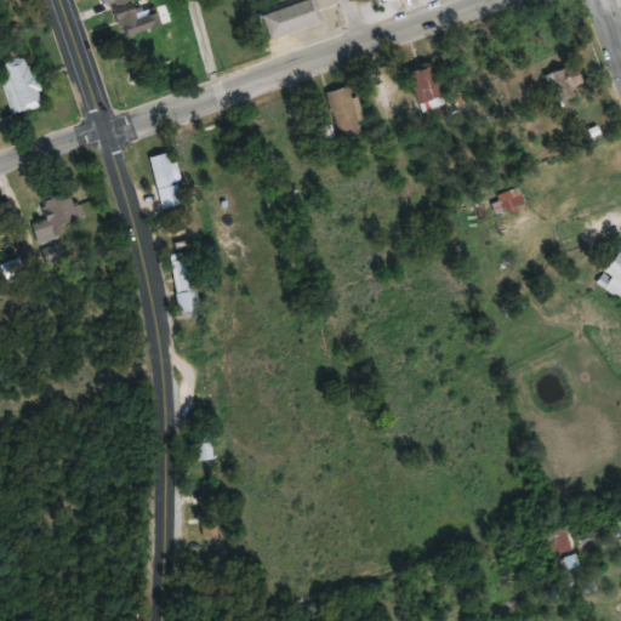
[(169,24),(164,11),(155,13),(152,5),(135,10),(131,0),(113,0),(125,38),(169,24)]
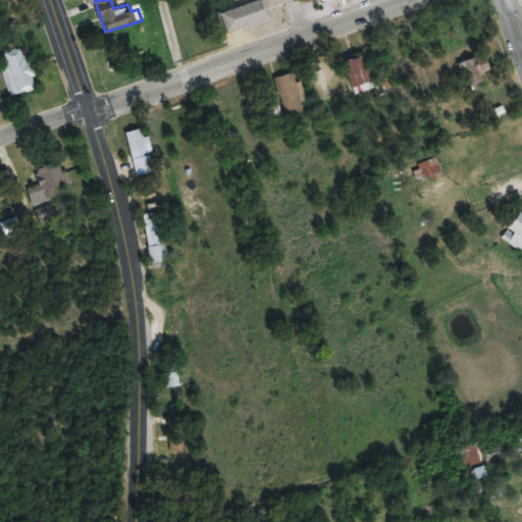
[(226,34),(271,20),(264,0),(220,13),(226,34)]
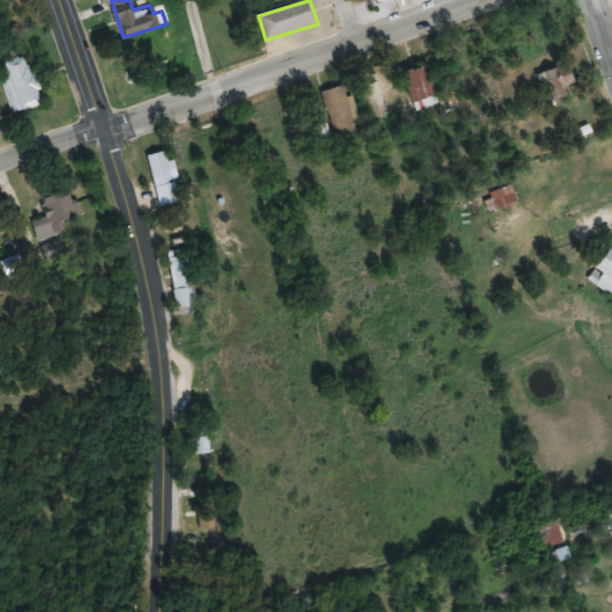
[(0,77),(11,115),(44,105),(30,55),(0,63),(0,77)]
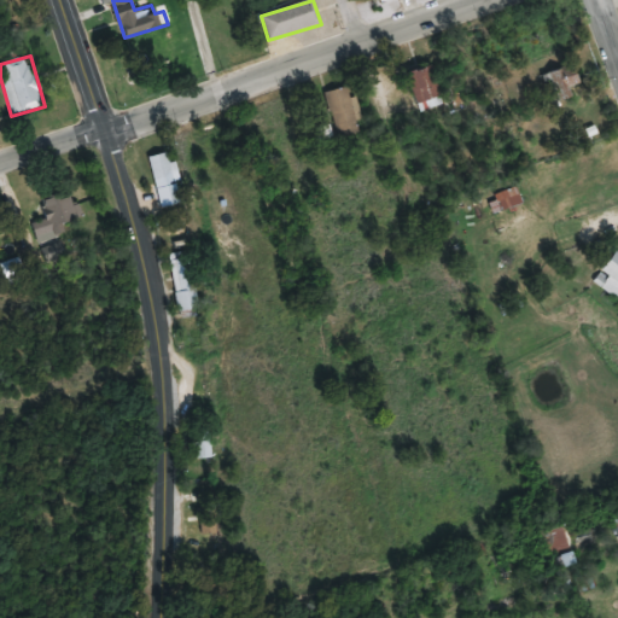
[(423,109),(445,101),(433,65),(410,74),(423,109)]
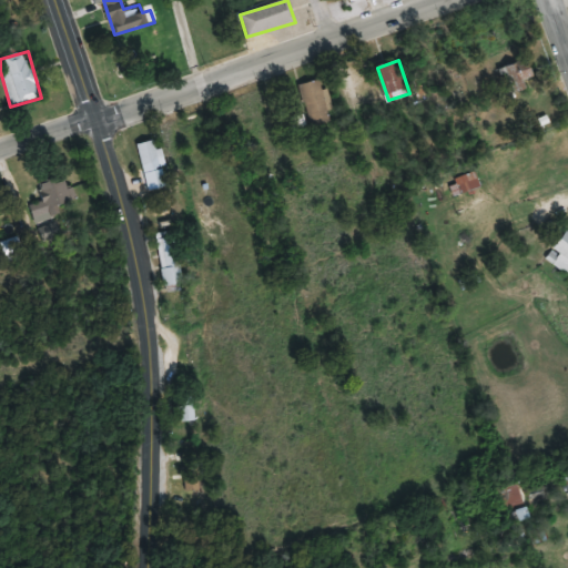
[(498,68),(504,91),(520,87),(519,81),(535,78),(530,60),(498,68)]
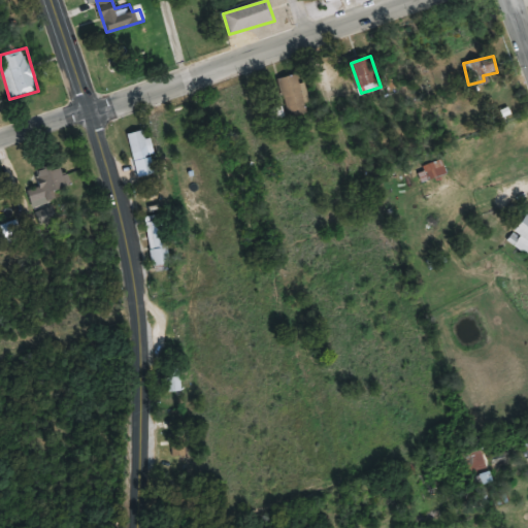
[(309,113),(298,74),(278,79),(290,120),(309,113)]
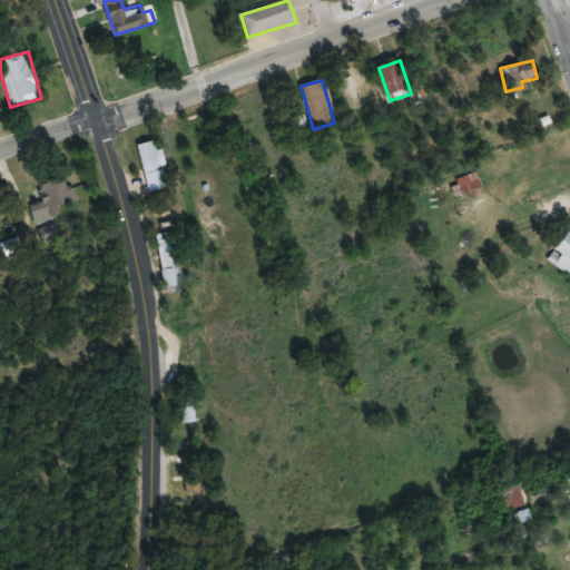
[(165,165),(157,140),(138,146),(145,170),(165,165)]
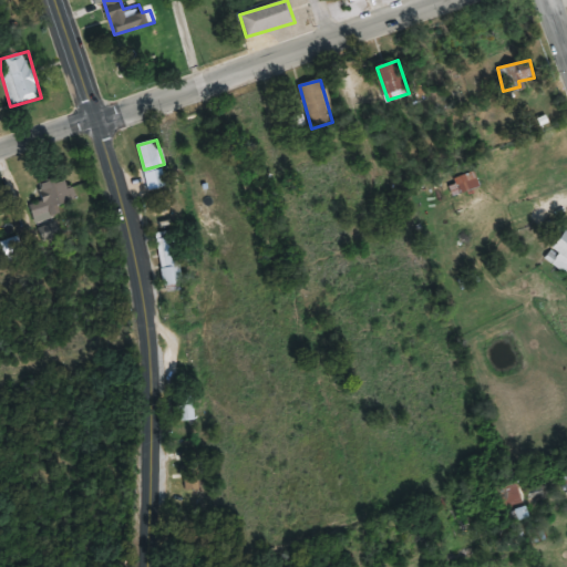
[(480,186),(473,169),(446,182),(453,197),(480,186)]
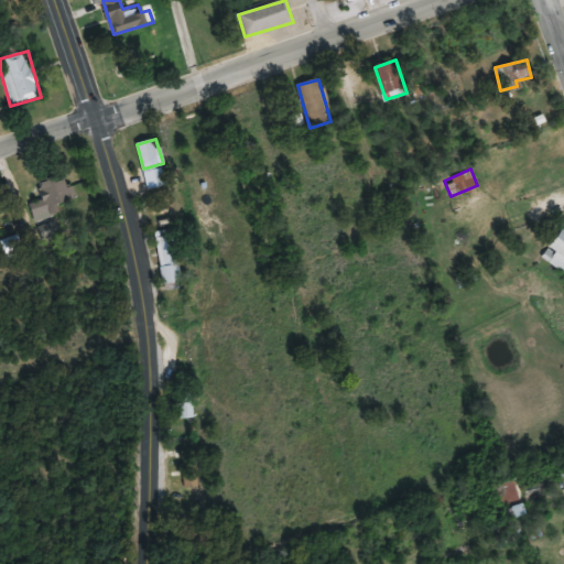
[(60,217),(57,206),(73,203),(66,175),(41,182),(45,201),(31,204),(35,223),(60,217)]
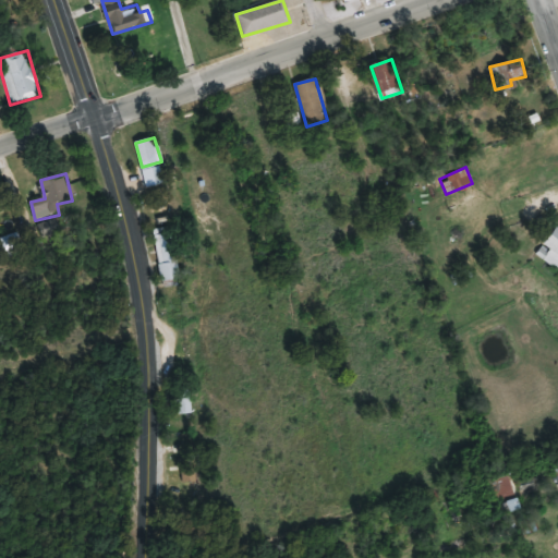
[(45,241),(61,233),(56,219),(39,227),(45,241)]
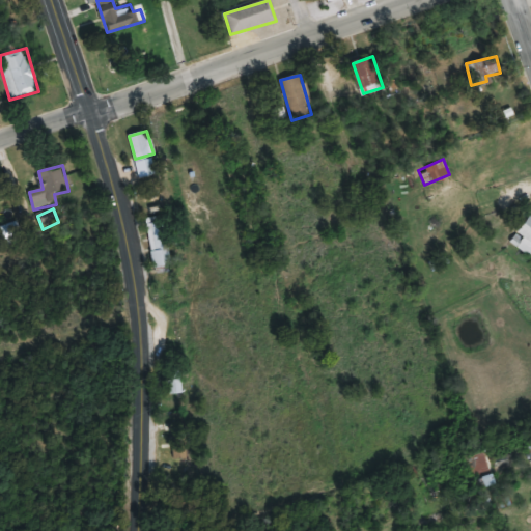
[(530,216),(529,215),(510,244),(530,256),(530,216)]
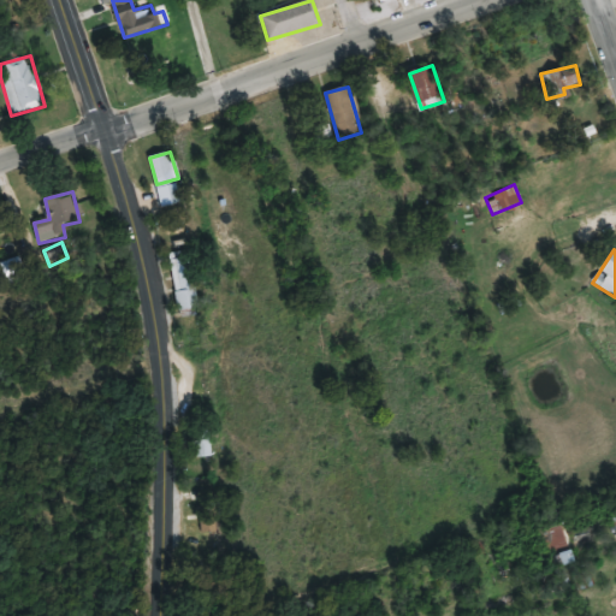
[(176,262),(176,311),(194,311),(194,262),(176,262)]
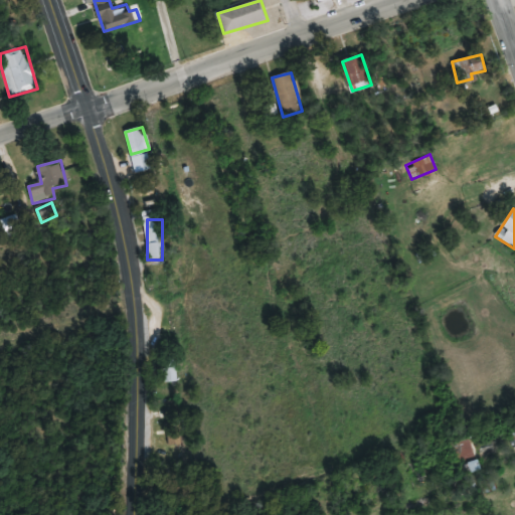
[(459,466),(467,464),(469,473),(478,472),(472,439),(455,442),(459,466)]
